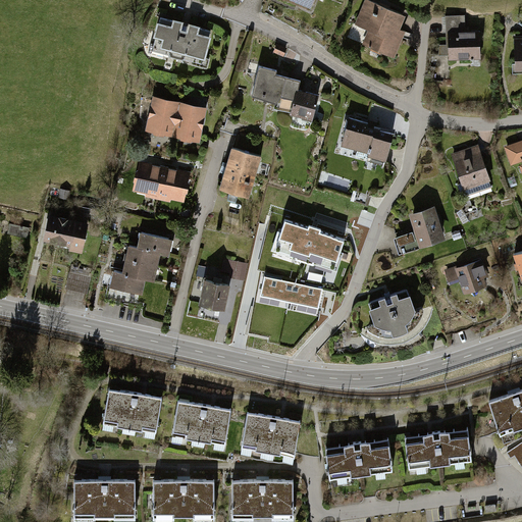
[(366,31),(361,44),(394,57),(405,32),(399,30),(404,16),(366,0),(362,0),(352,24),(366,31)]
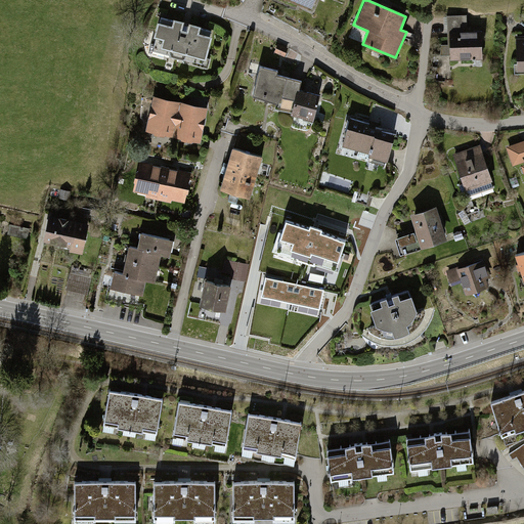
[(464,15),(444,16),(445,45),(438,45),(438,56),(448,55),(448,60),(480,59),(479,33),(465,34),(464,15)]
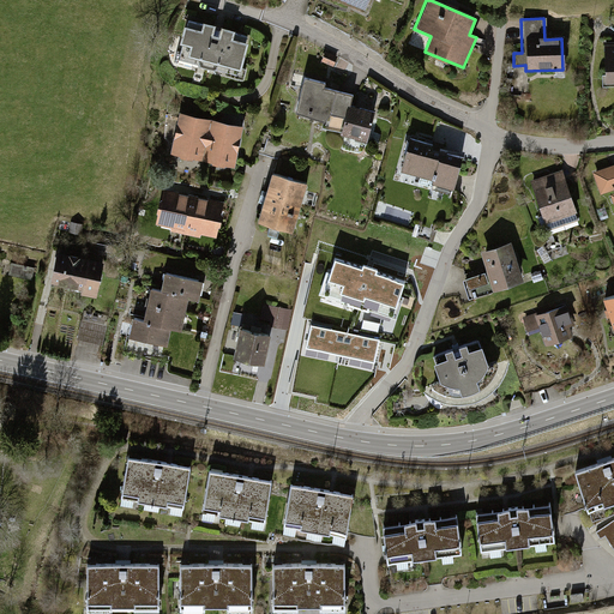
[(246,37),(185,22),(175,60),(236,76),(246,37)]
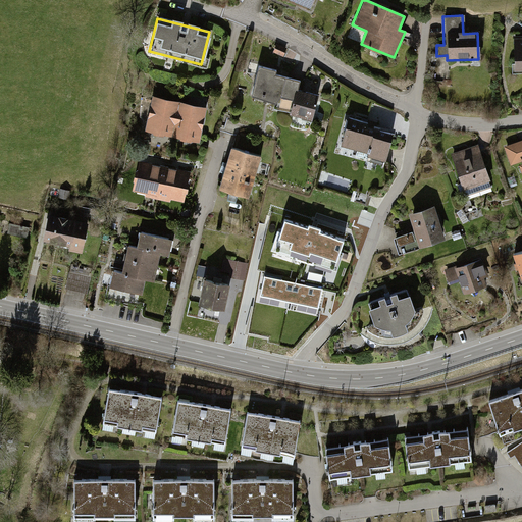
[(258,67),(251,96),(276,103),(275,107),(291,111),(296,90),(298,82),(273,74),(274,71),(258,67)]
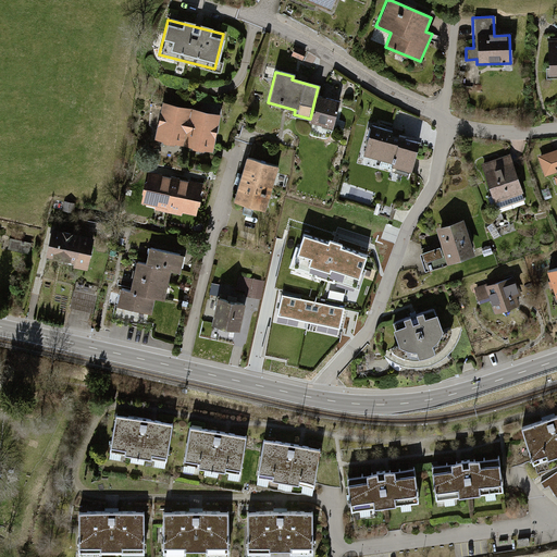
[(310,119),(309,123),(332,128),(338,101),(316,96),(310,119)]
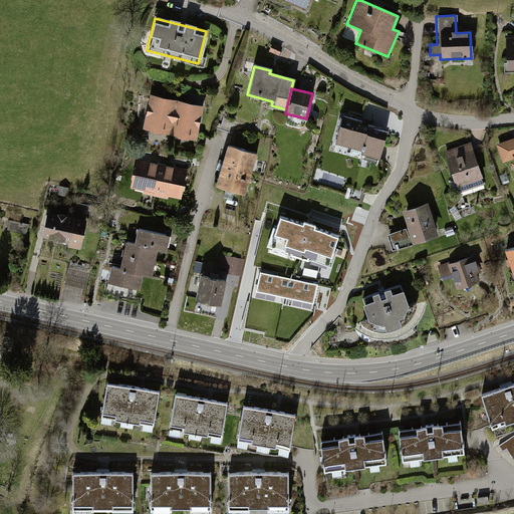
[(148,95),(141,130),(194,141),(201,106),(148,95)]
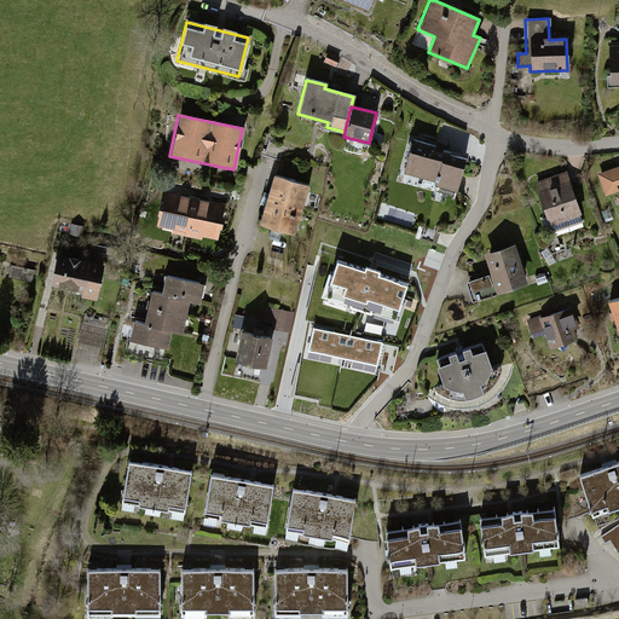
[(411,140),(403,174),(435,183),(434,187),(456,194),(464,158),(433,151),(434,145),(411,140)]
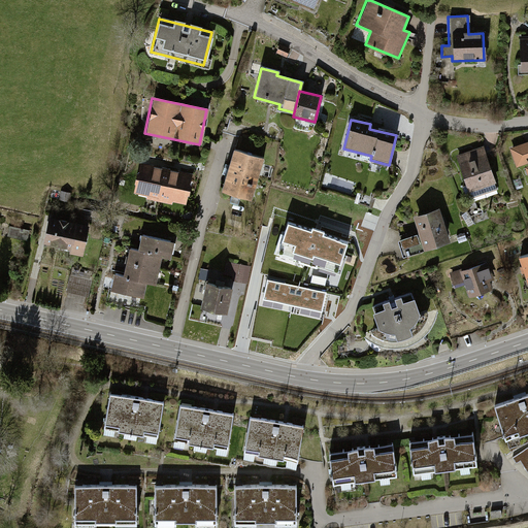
[(527,141),(507,149),(515,168),(522,166),(527,184),(527,141)]
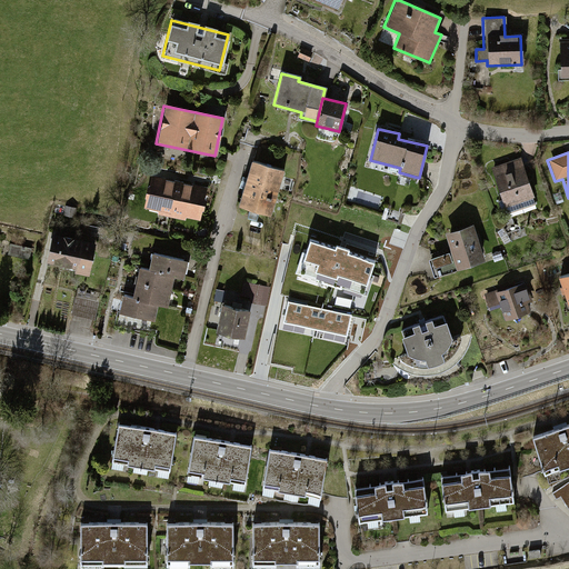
[(519,157),(489,167),(503,213),(533,203),(519,157)]
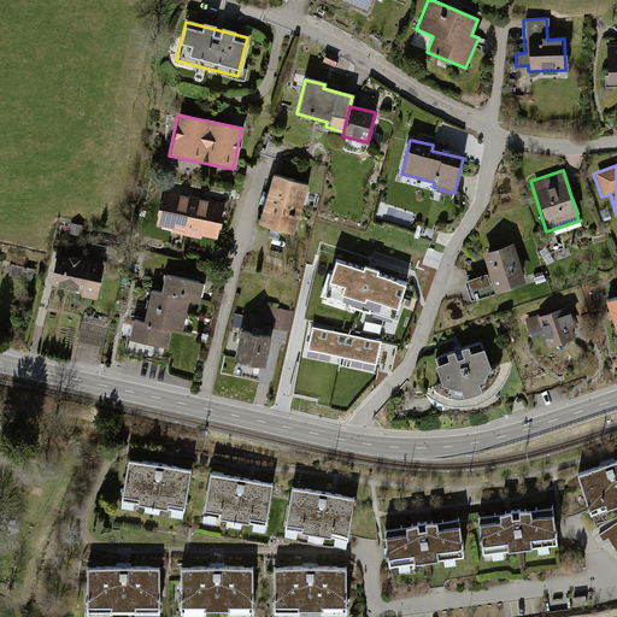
[(271,175),(257,224),(292,234),(306,186),(271,175)]
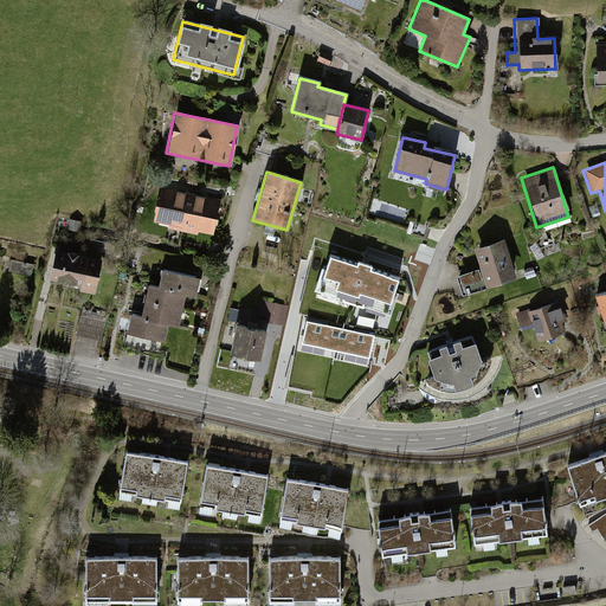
[(160,188),(153,221),(213,234),(220,200),(160,188)]
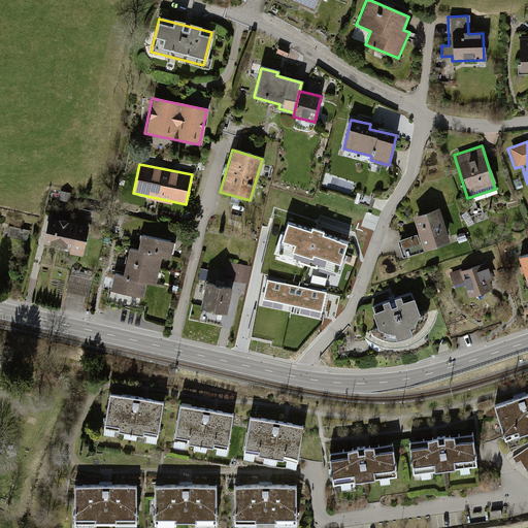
[(69,193),(58,190),(56,200),(67,202),(69,193)]
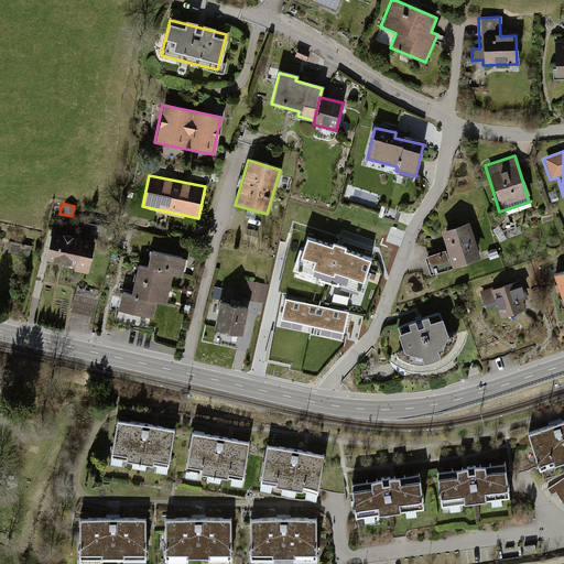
[(438,232),(451,269),(478,259),(466,223),(438,232)]
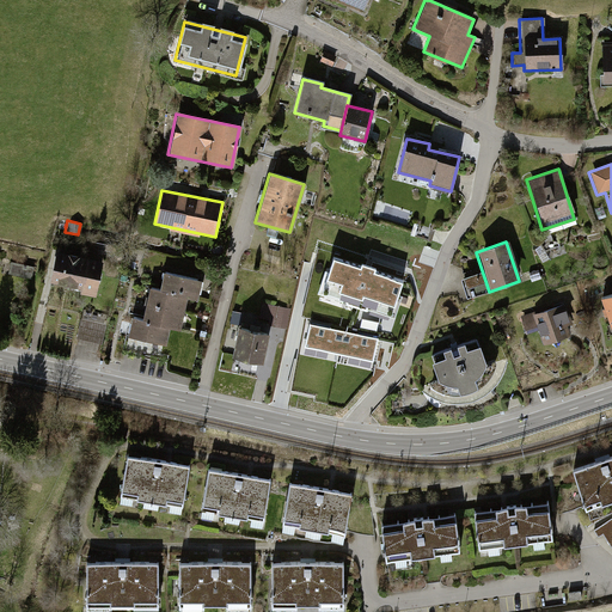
[(53,251),(46,283),(77,291),(77,294),(92,297),(99,261),(53,251)]
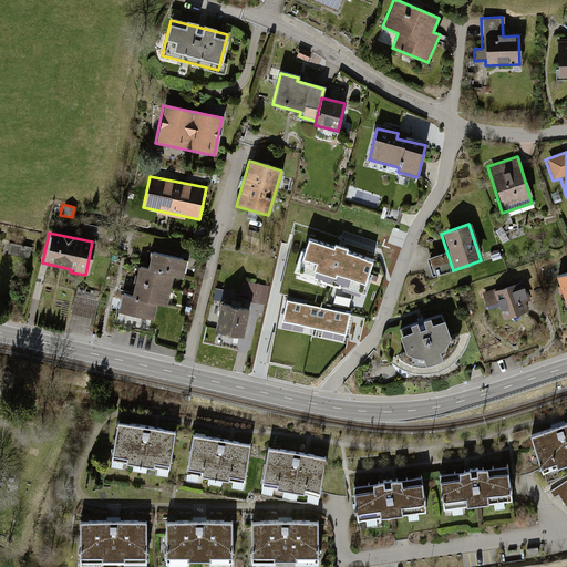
[(310,239),(300,271),(362,292),(373,260),(347,251),(348,249),(337,245),(336,248),(310,239)]
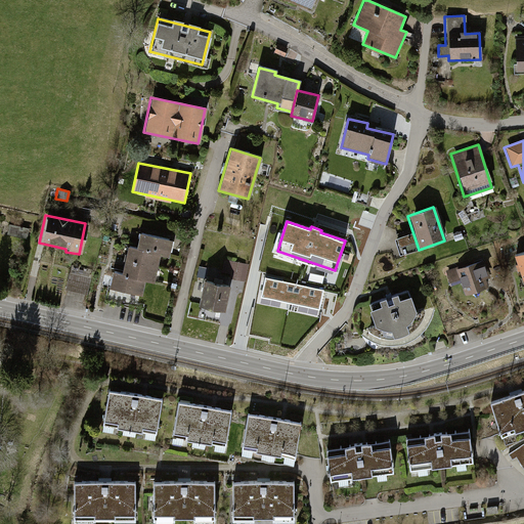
[(27,228),(7,224),(4,235),(24,239),(27,228)]
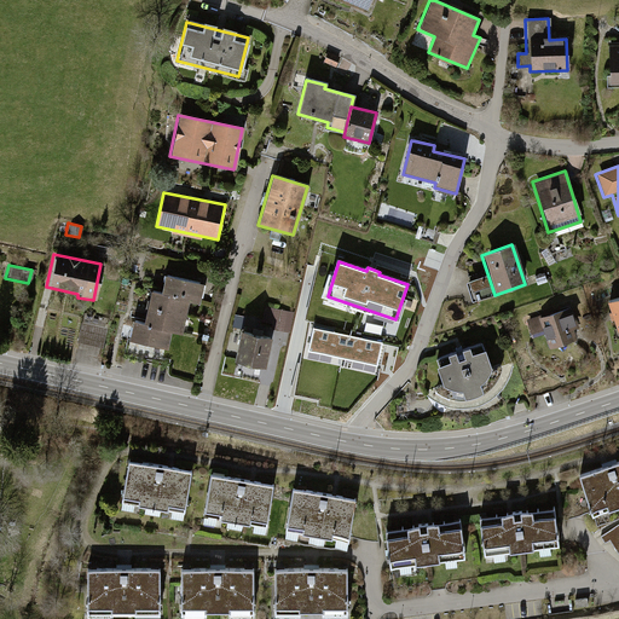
[(129,322),(126,342),(166,352),(171,334),(180,336),(187,302),(197,304),(201,284),(165,277),(161,294),(150,291),(143,325),(129,322)]
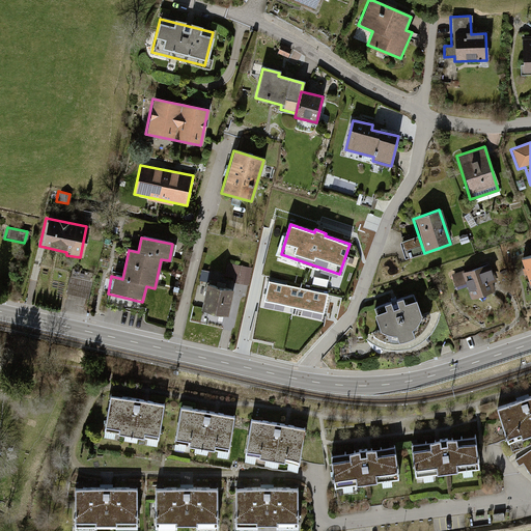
[(530,255),(520,259),(529,287),(530,286),(530,255)]
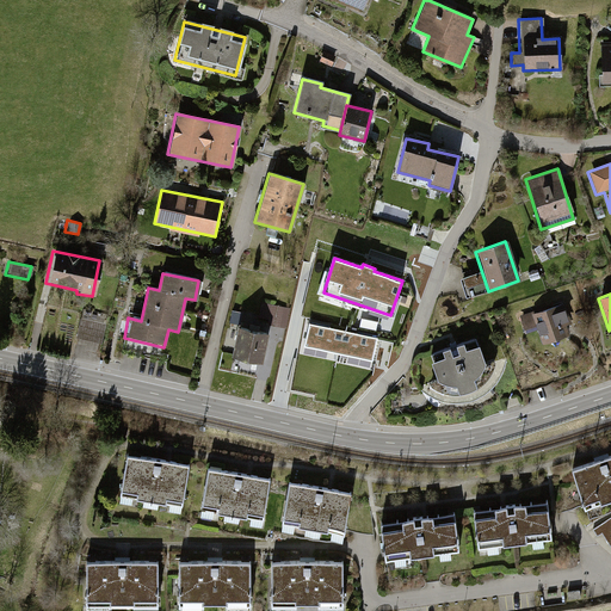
[(562,302),(518,316),(524,335),(536,332),(539,344),(566,335),(562,326),(569,323),(562,302)]
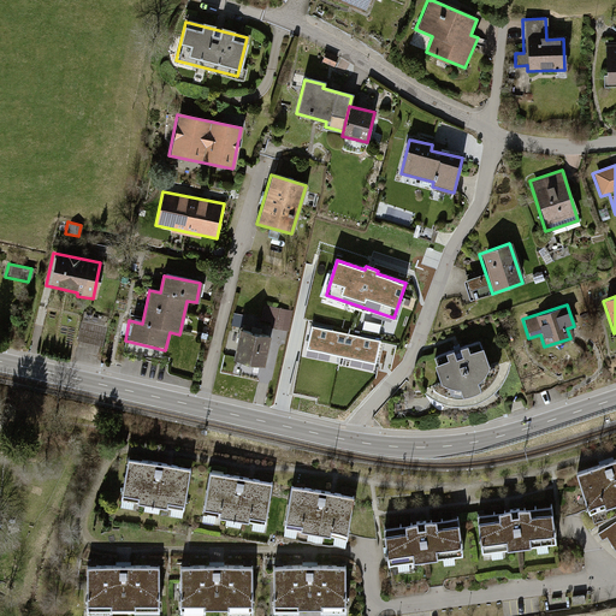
[(285,330),(289,311),(262,306),(258,325),(285,330)]
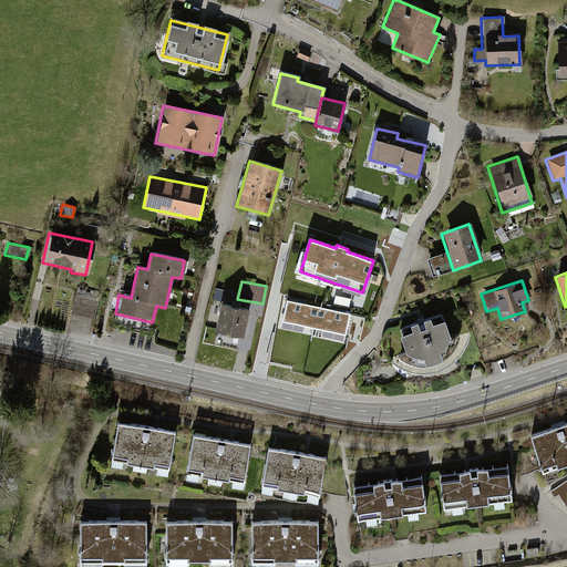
[(232,292),(214,289),(212,299),(229,302),(232,292)]
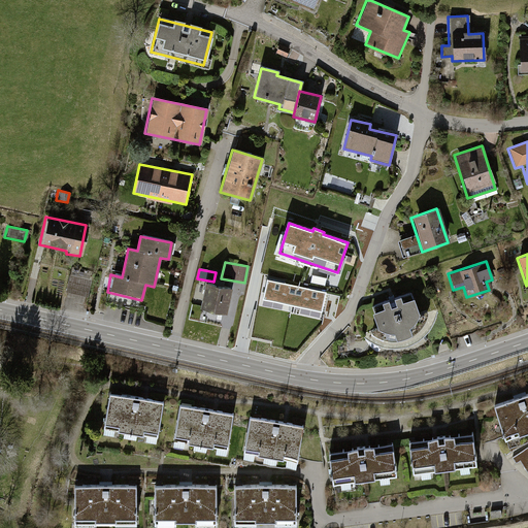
[(90,281),(68,275),(64,293),(87,297),(90,281)]
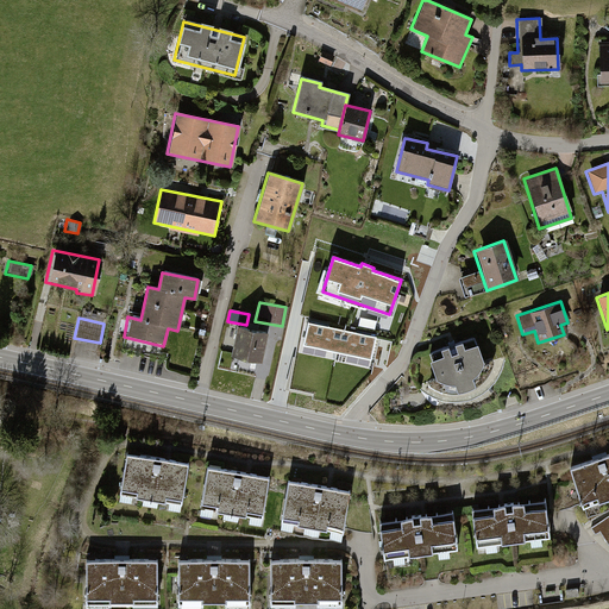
[(309,321),(303,344),(371,359),(377,337),(309,321)]
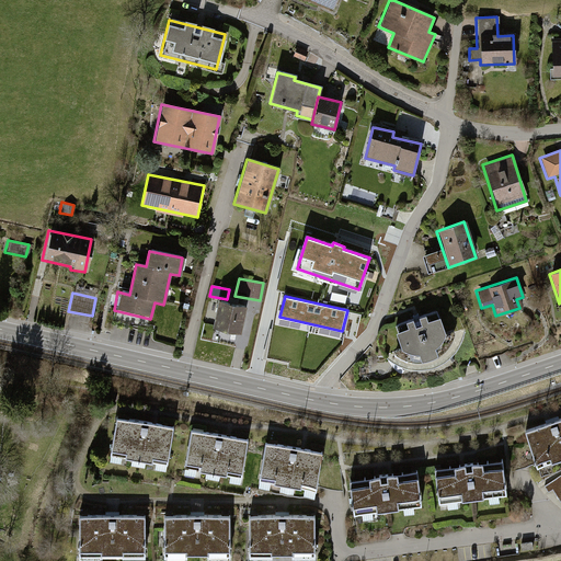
[(217,301),(212,329),(240,334),(245,307),(217,301)]
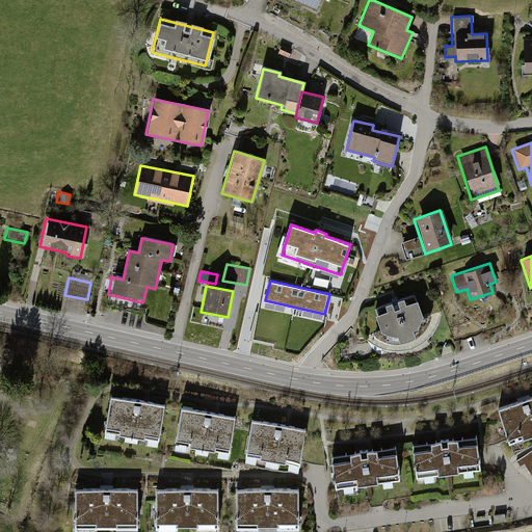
[(413,294),(372,309),(379,330),(372,333),(374,339),(384,343),(394,345),(407,343),(419,337),(430,318),(429,315),(422,318),(413,294)]
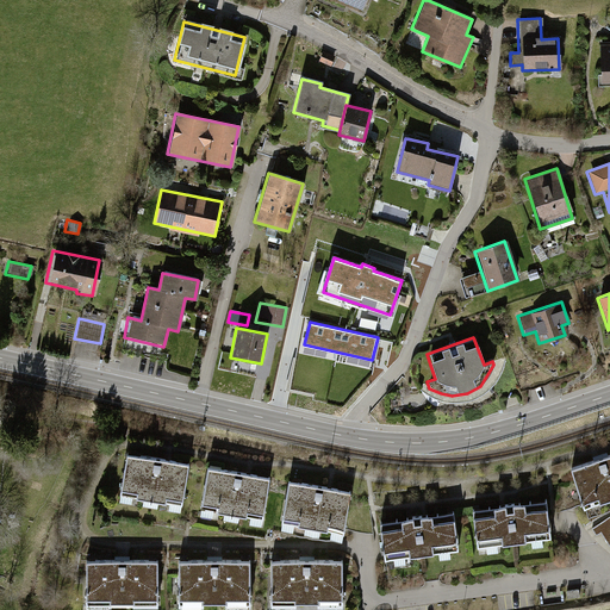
[(378,340),(377,358),(392,359),(393,341),(378,340)]
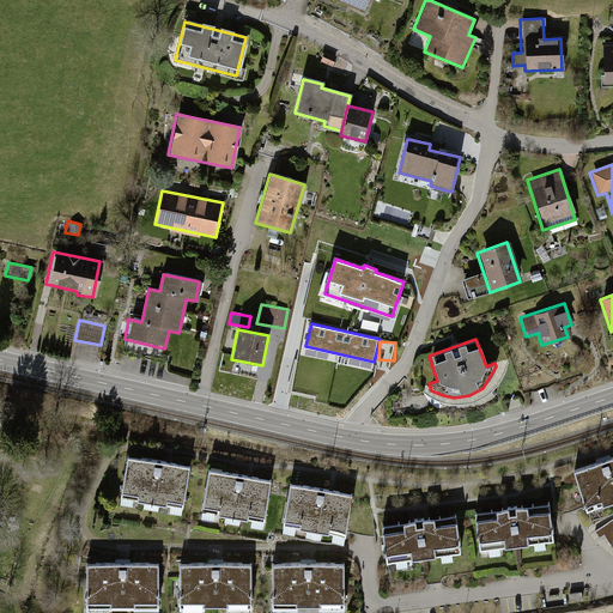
[(612,459),(571,473),(584,513),(612,502),(612,459)]
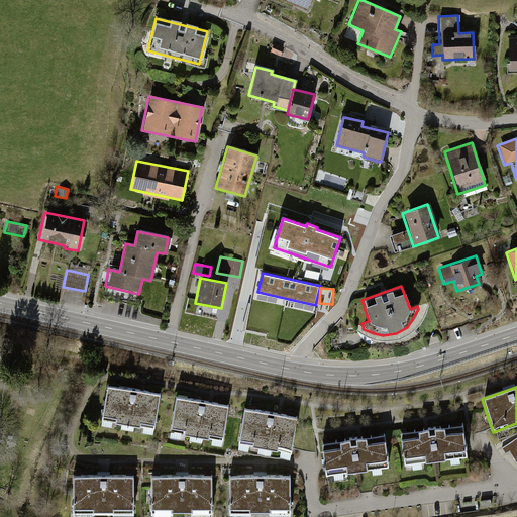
[(157,397),(107,388),(101,419),(150,428),(157,397)]
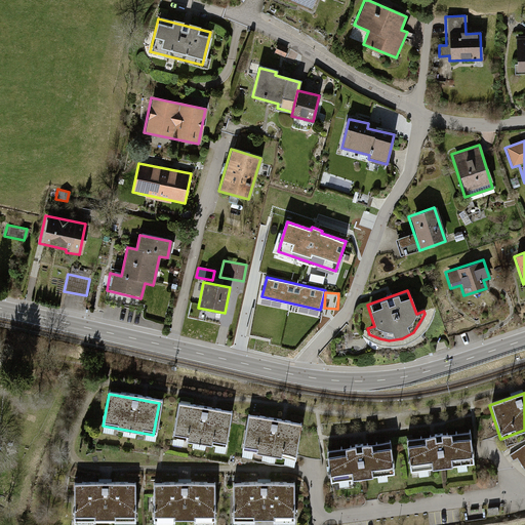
[(231,415),(178,405),(171,439),(225,449),(231,415)]
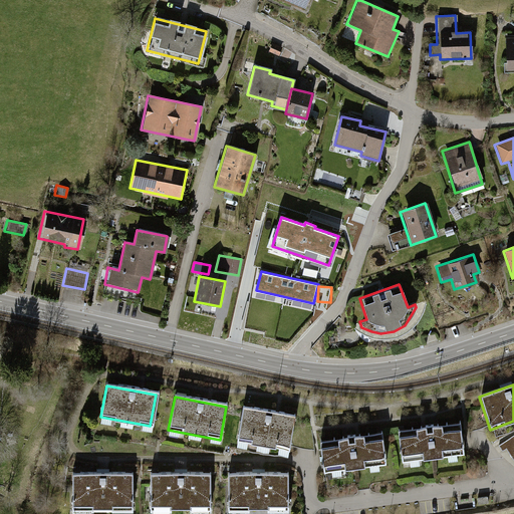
[(294,417),(243,409),(237,443),(288,452),(294,417)]
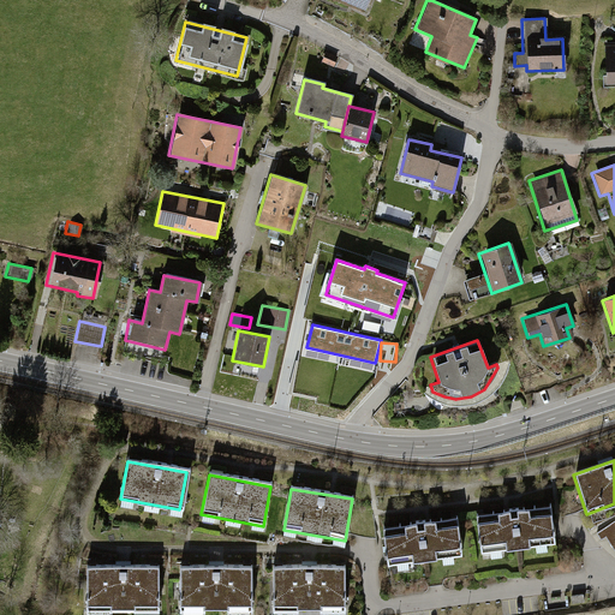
[(550,501),(476,512),(482,548),(555,538),(550,501)]
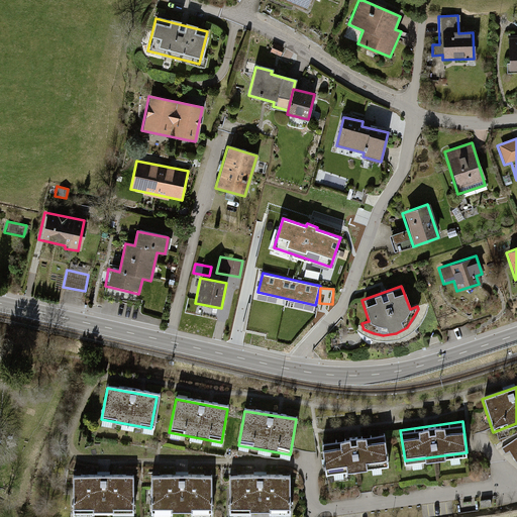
[(383,432),(321,440),(325,471),(387,462),(383,432)]
